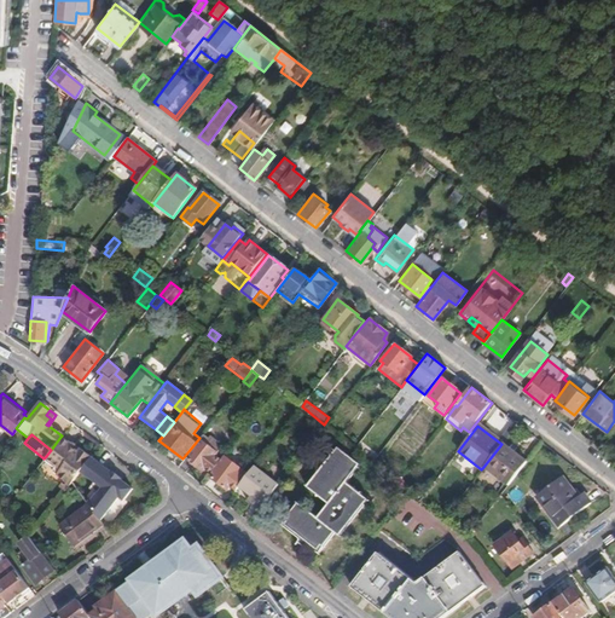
[(202,434),(199,438),(183,458),(177,466),(185,472),(192,463),(202,471),(204,468),(209,472),(220,458),(214,455),(219,448),(215,444),(216,442),(209,437),(207,438),(202,434)]
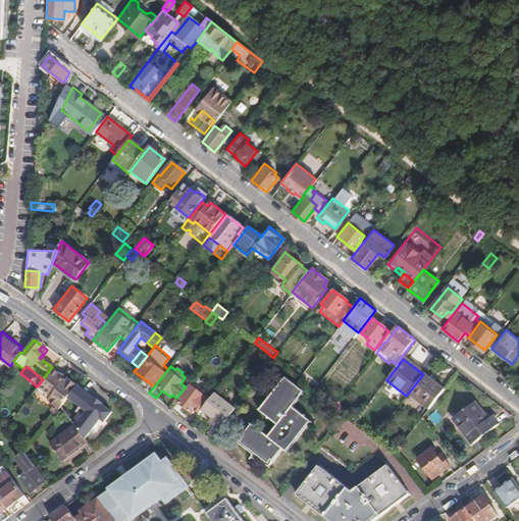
[(60,374),(51,368),(43,379),(39,384),(47,392),(45,394),(41,399),(57,411),(60,407),(78,385),(68,378),(65,381),(59,376),(60,374)]
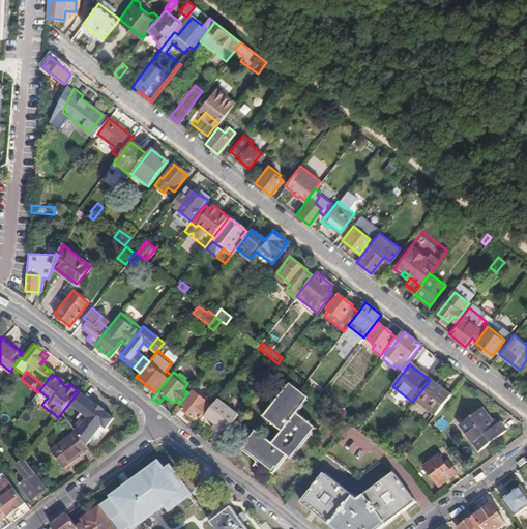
[(306,379),(302,384),(318,397),(321,392),(322,391),(306,379)]
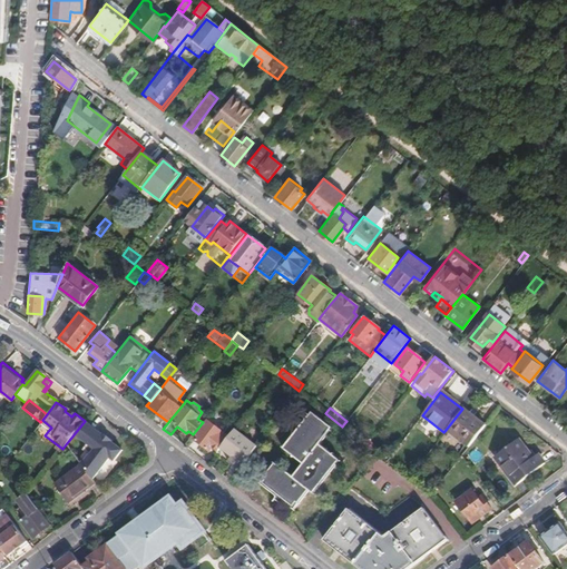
[(485,425),(462,409),(446,430),(467,448),(485,425)]
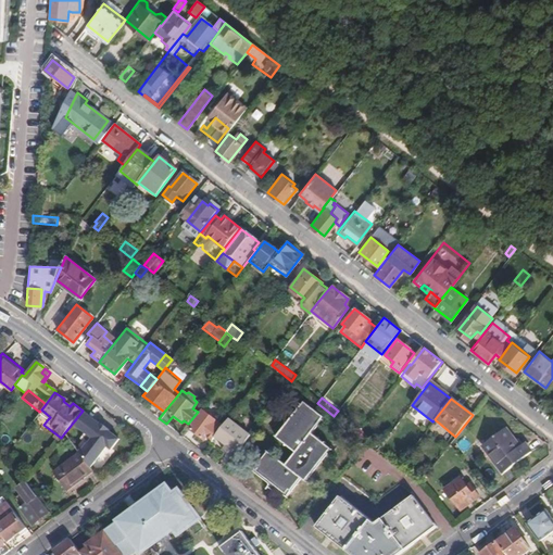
[(268,452),(253,470),(271,483),(268,486),(272,489),(275,491),(277,489),(286,495),(301,476),(305,479),(329,448),(311,433),(324,417),(304,402),(277,436),(297,451),(286,465),(268,452)]
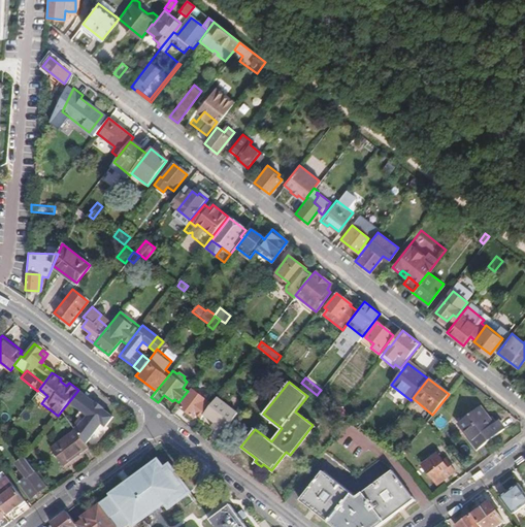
[(47,396),(39,389),(37,391),(45,398),(47,396)]
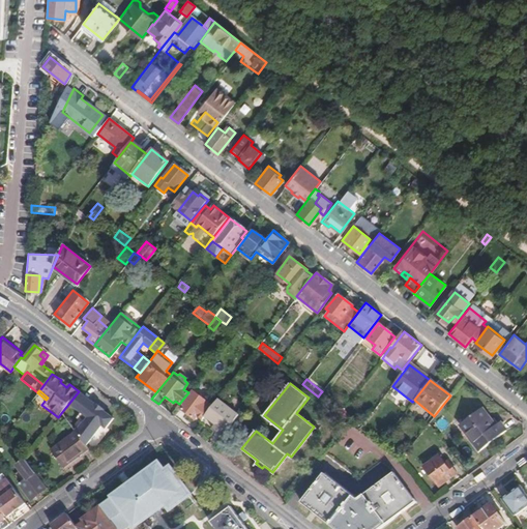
[(113,417),(79,391),(61,413),(75,432),(85,444),(101,424),(106,428),(113,417)]
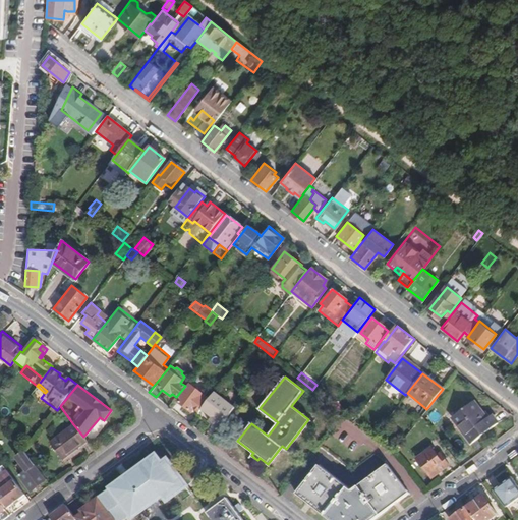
[(188,386),(177,400),(190,411),(202,396),(188,386)]
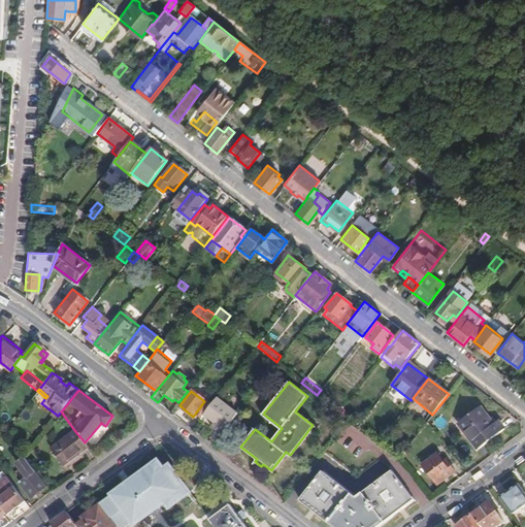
[(320,391),(317,395),(327,402),(331,399),(320,391)]
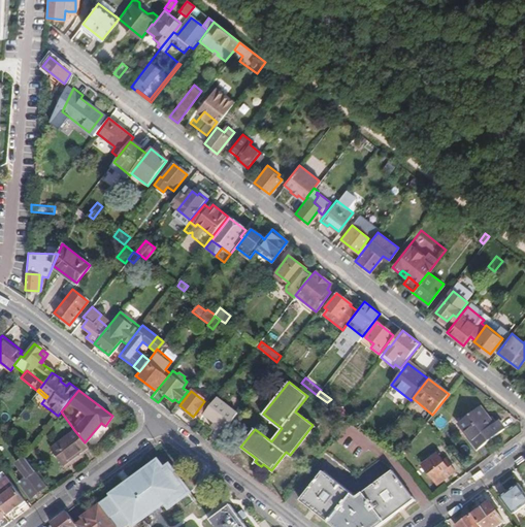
[(237,412),(217,396),(203,414),(214,422),(209,427),(220,434),(237,412)]
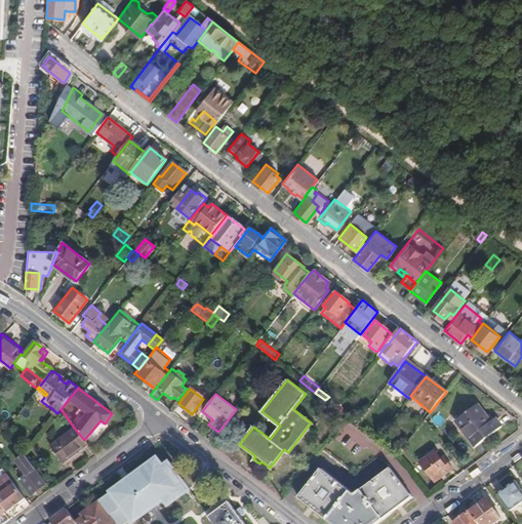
[(456,419),(465,430),(475,445),(500,427),(493,417),(488,421),(475,404),(456,419)]
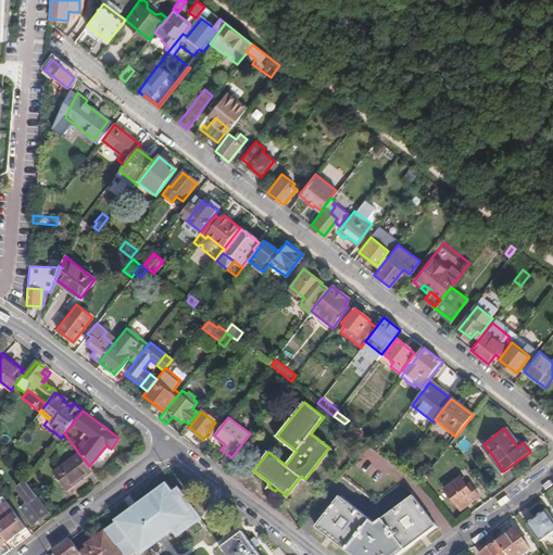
[(67,491),(92,471),(89,466),(78,453),(53,472),(67,491)]
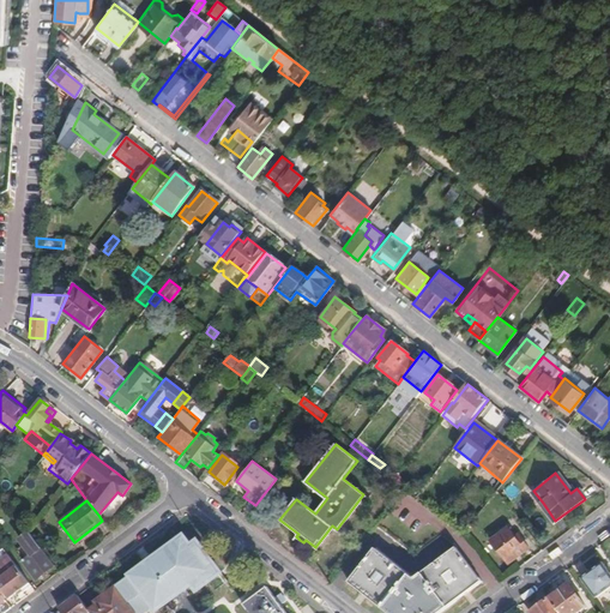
[(555,521),(543,503),(539,506),(551,523),(555,521)]
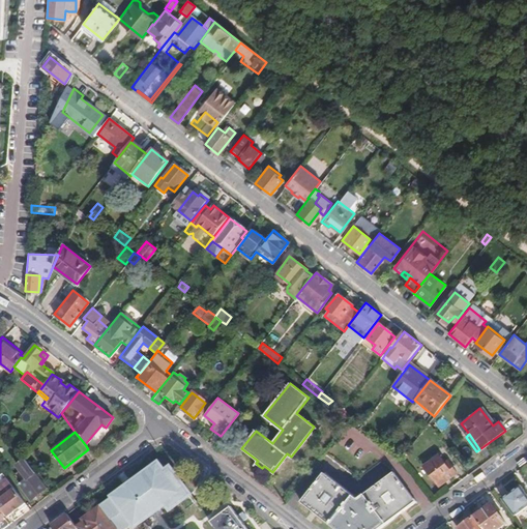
[(438,454),(421,467),(437,487),(456,473),(446,460),(444,463),(438,454)]
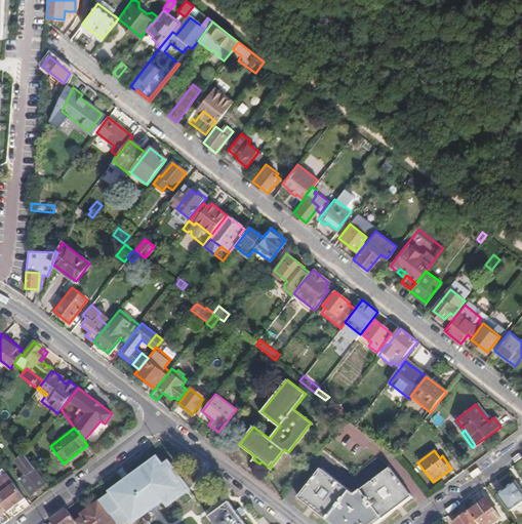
[(31,493),(45,481),(25,455),(24,453),(15,459),(17,462),(27,474),(21,478),(19,479),(31,493)]
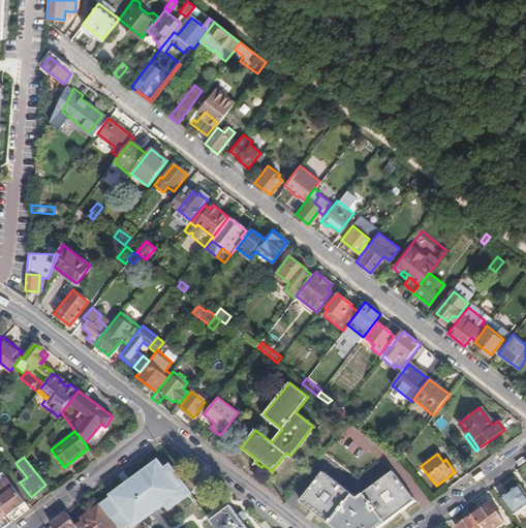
[(12,470),(21,482),(27,477),(18,466),(12,470)]
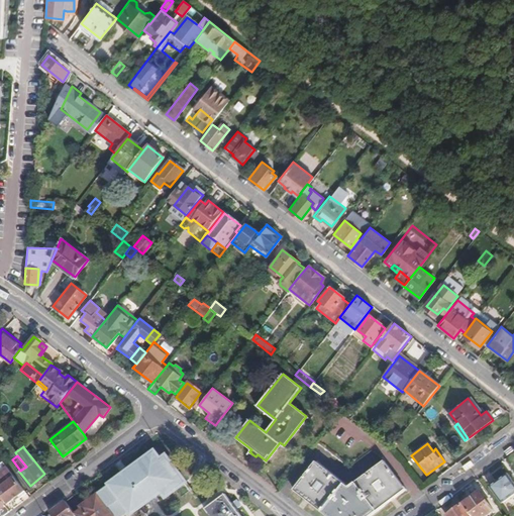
[(313,460),(292,488),(303,496),(327,515),(365,515),(403,488),(382,459),(347,485),(345,485),(344,485),(313,460)]
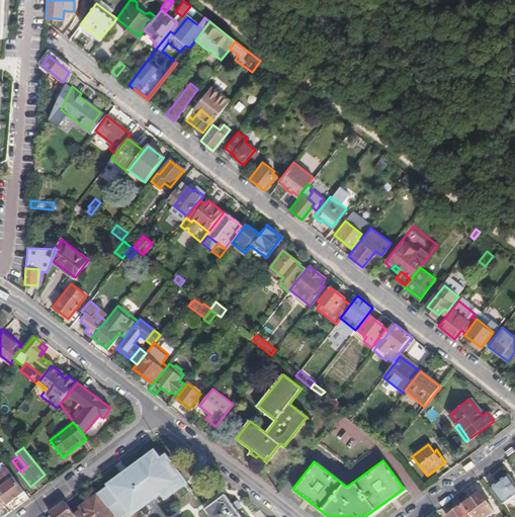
[(19,499),(26,494),(2,462),(0,463),(0,500),(3,498),(6,503),(16,496),(19,499)]
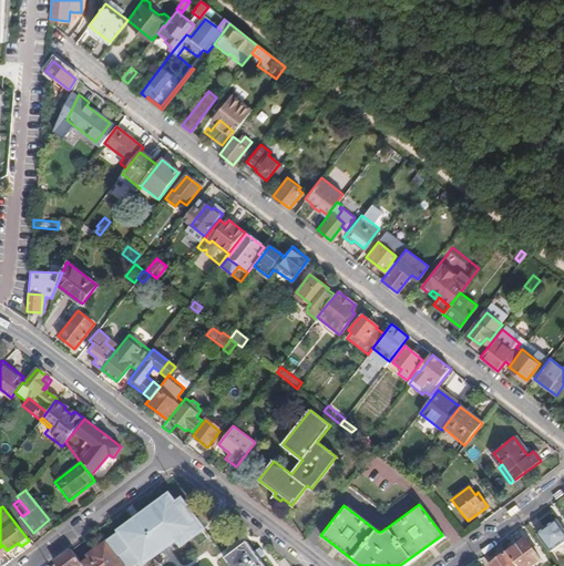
[(143,510),(116,530),(129,545),(155,526),(143,510)]
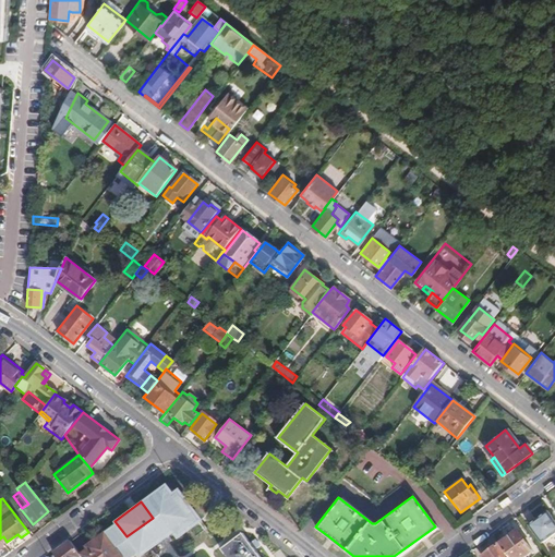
[(554,521),(546,510),(528,525),(541,544),(554,532),(554,521)]
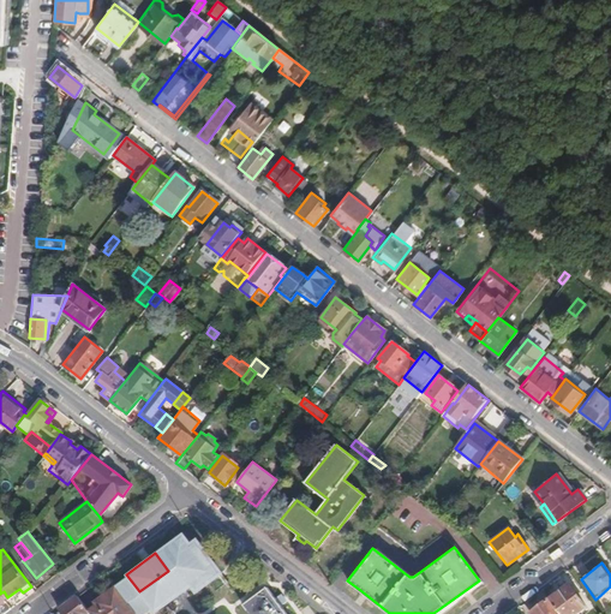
[(135,613),(114,584),(107,589),(125,613),(135,613)]
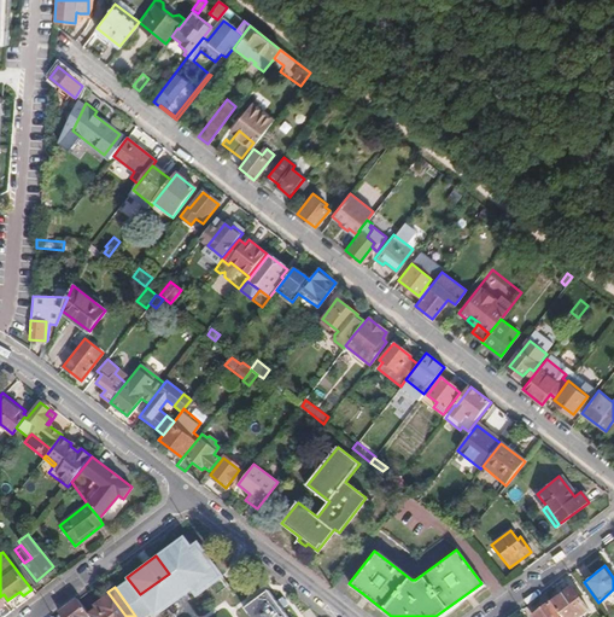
[(571,588),(551,603),(562,616),(578,616),(588,610),(571,588)]
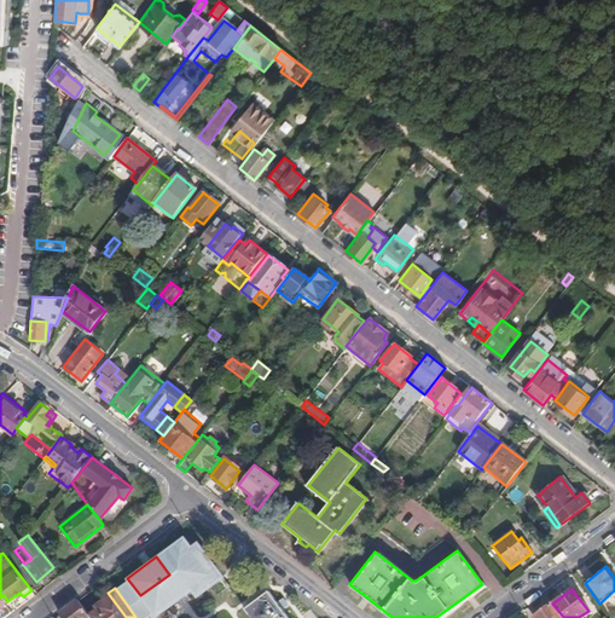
[(268,591),(245,608),(253,617),(288,617),(280,608),(268,591)]
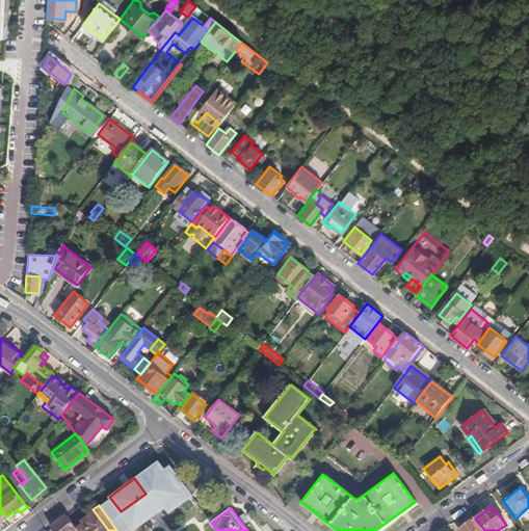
[(108,530),(93,509),(79,520),(81,524),(75,528),(77,530),(108,530)]
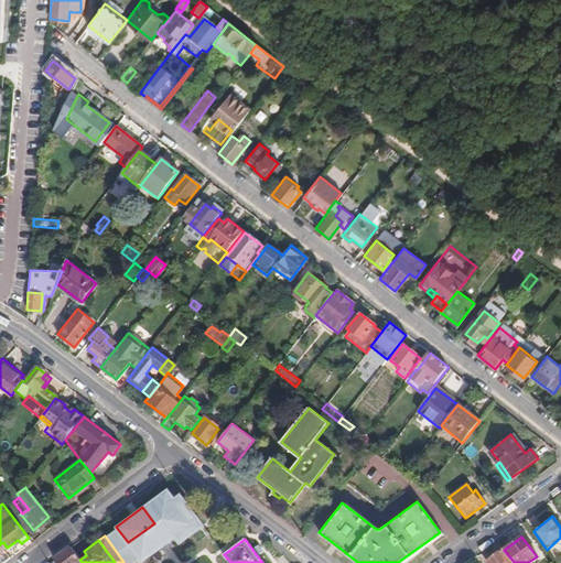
[(82,562),(79,560),(69,545),(53,559),(56,562),(82,562)]
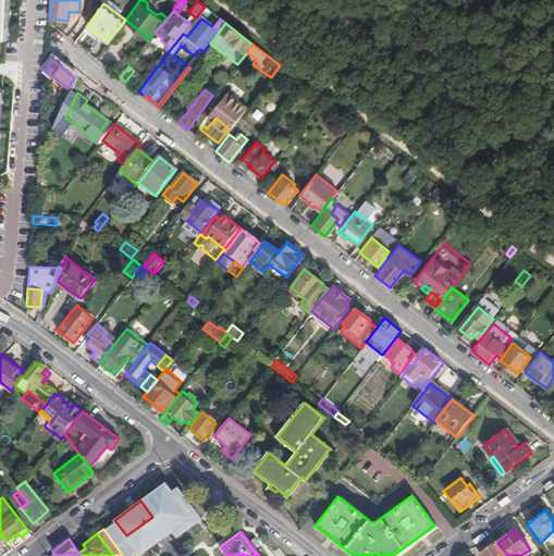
[(507,555),(497,543),(479,555),(507,555)]
